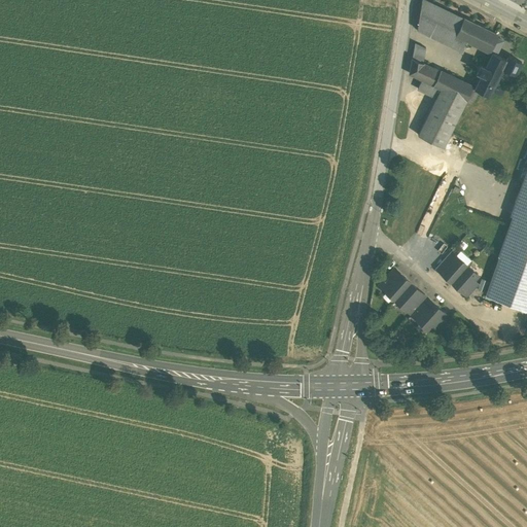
[(463,19),(426,0),(421,0),(417,30),(462,51),(467,41),(456,35),(463,19)]
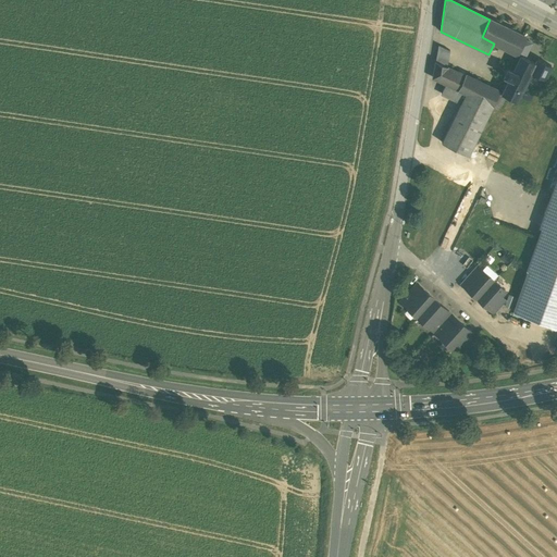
[(527,37),(491,19),(490,20),(482,37),(494,44),(518,54),(525,40),(527,37)]
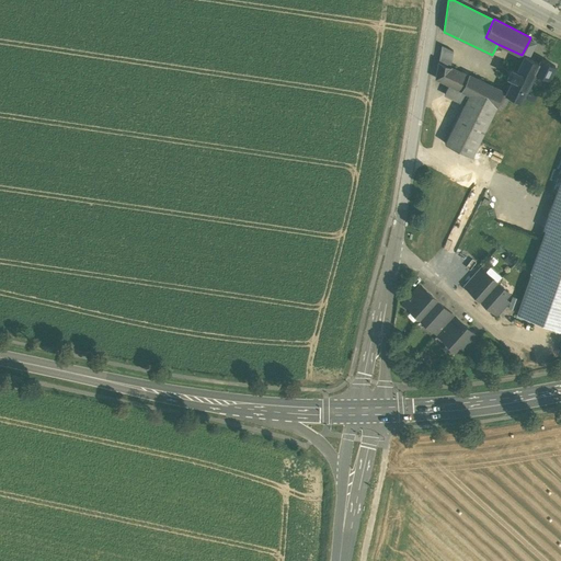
[(536,43),(529,41),(522,55),(525,56),(528,57),(536,43)]
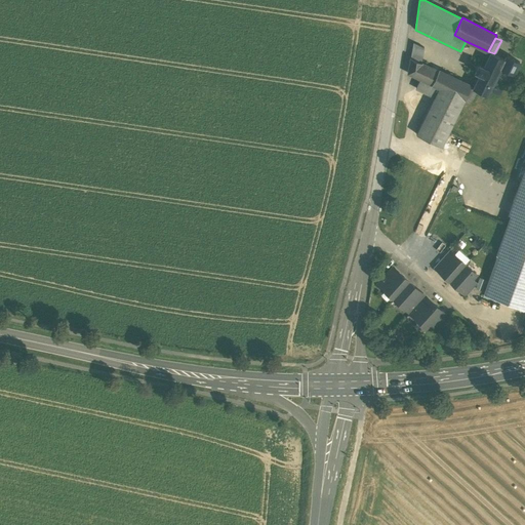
[(423,47),(413,42),(410,57),(421,63),(423,47)]
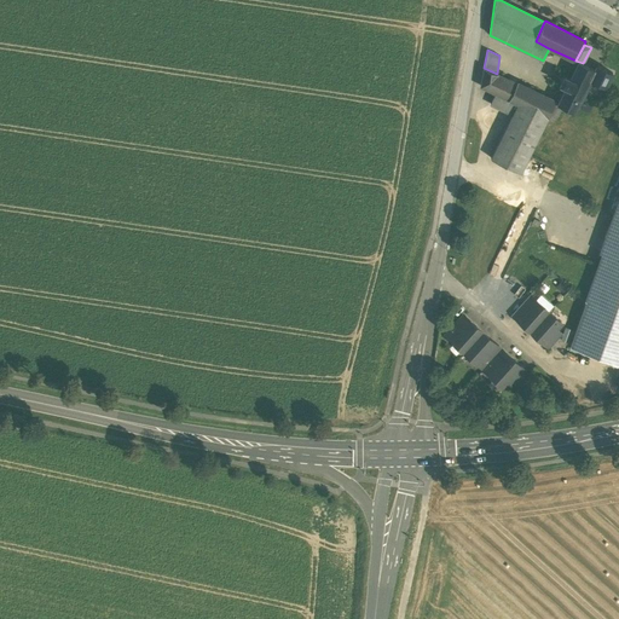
[(583,63),(579,62),(571,79),(565,75),(560,84),(566,87),(557,104),(574,113),(590,80),(596,69),(595,69),(583,63)]
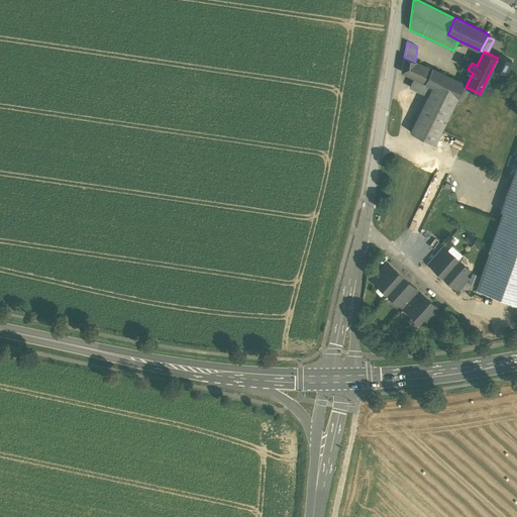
[(512,61),(499,55),(497,58),(498,58),(493,67),(505,73),(512,61)]
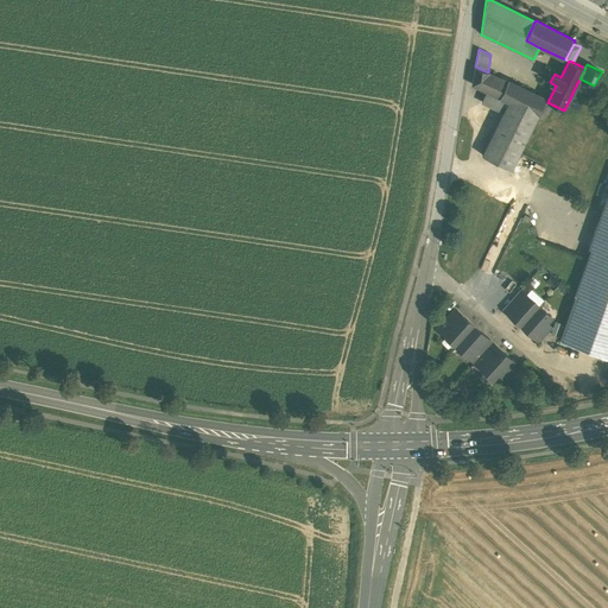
[(488,73),(475,67),(473,84),(487,92),(492,93),(500,78),(488,73)]
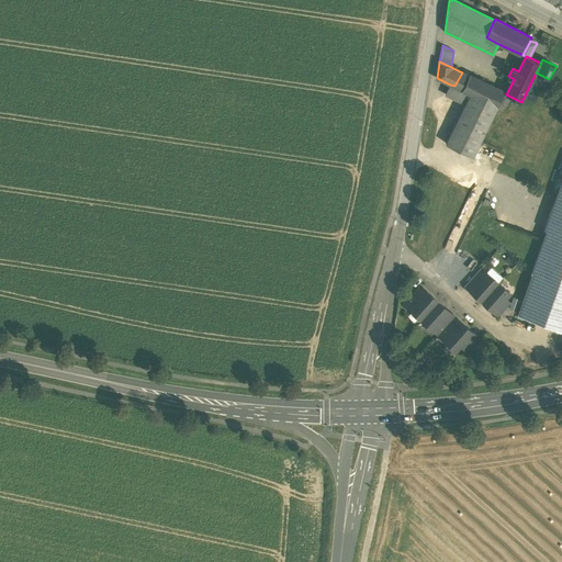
[(462,72),(454,86),(460,91),(462,90),(461,90),(468,76),(462,72)]
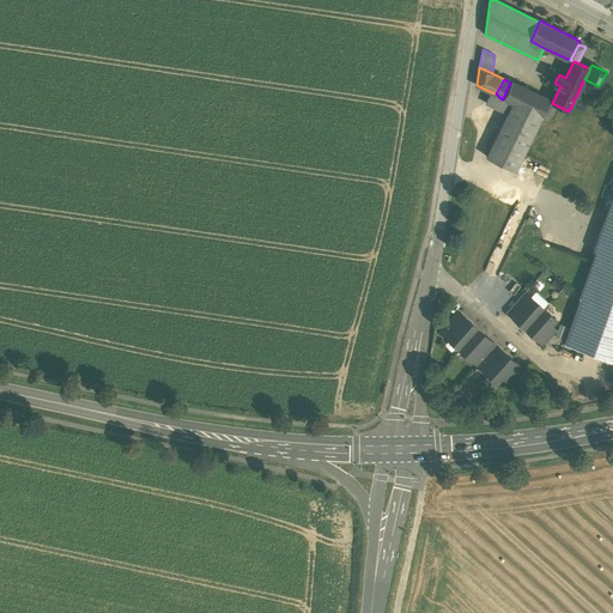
[(551,101),(510,83),(503,98),(504,98),(513,103),(542,117),(548,105),(551,101)]
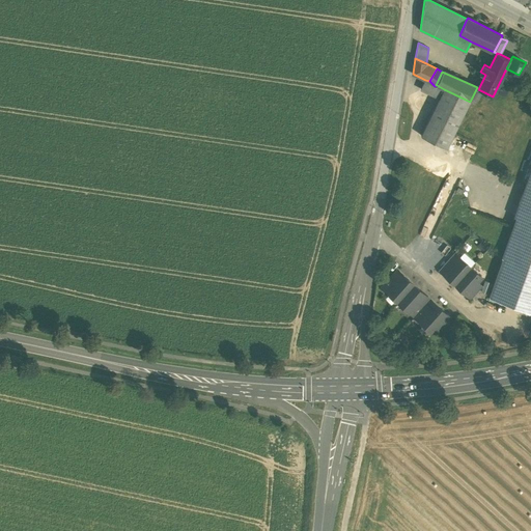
[(435,86),(429,81),(425,80),(421,89),(440,99),(444,89),(437,85),(435,86)]
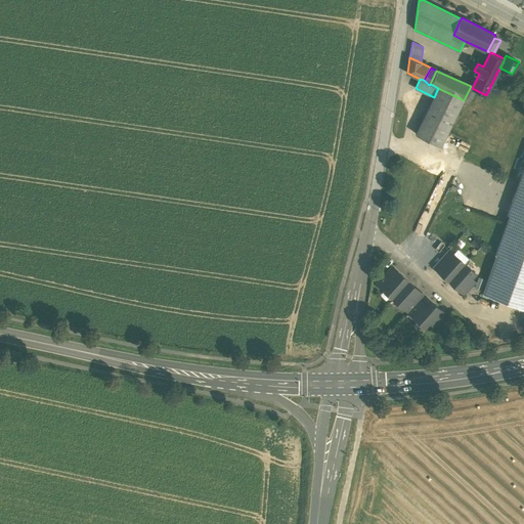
[(464,100),(438,88),(434,97),(416,134),(441,146),(464,100)]
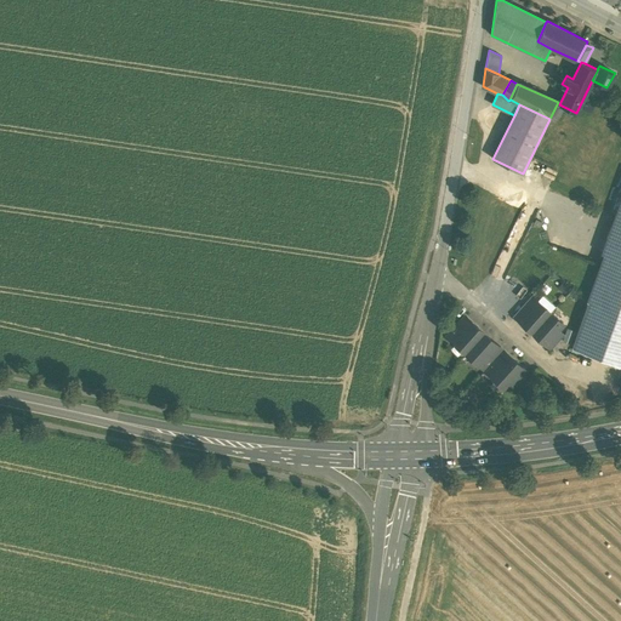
[(562,109),(556,107),(550,119),(556,121),(562,109)]
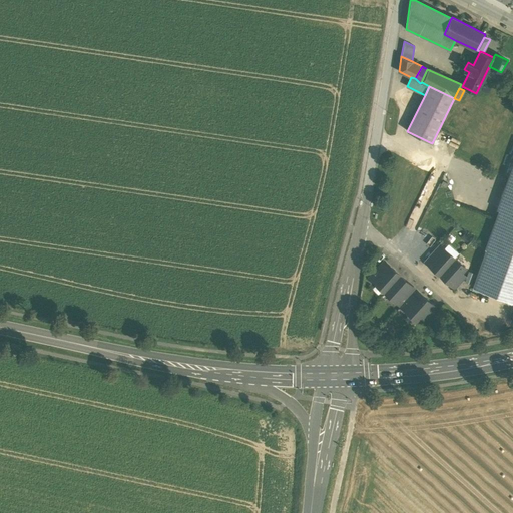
[(512,162),(496,209),(499,210),(512,214),(512,162)]
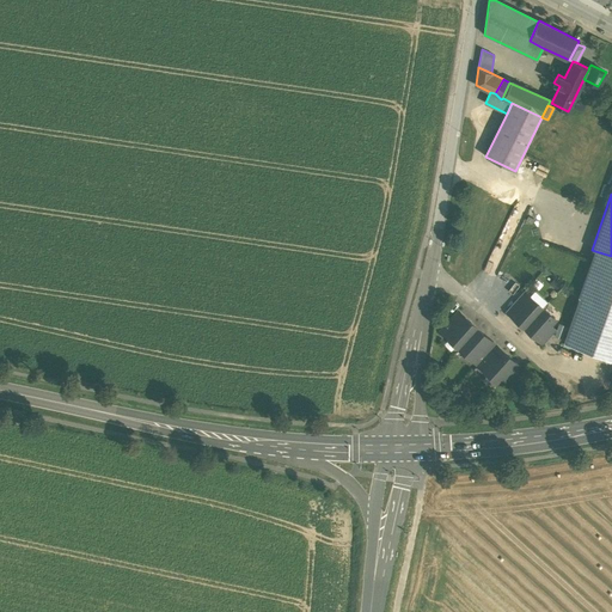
[(490,258),(499,262),(510,236),(503,232),(490,258)]
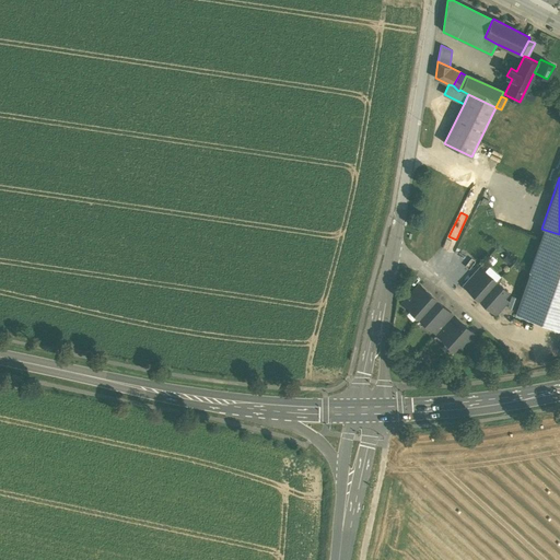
[(559,234),(545,230),(529,271),(531,272),(516,313),(559,328),(559,234)]
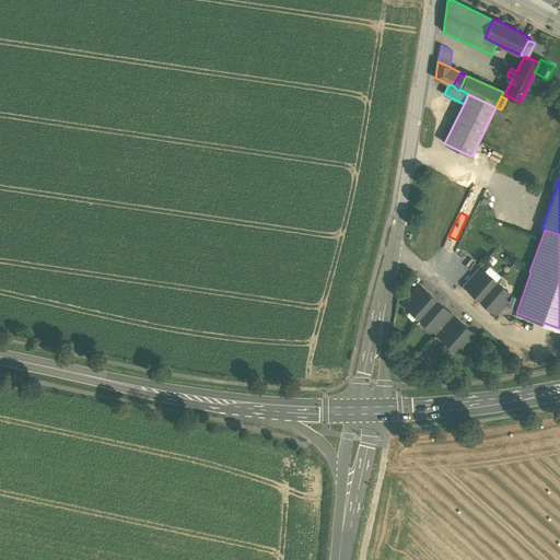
[(479,267),(463,284),(469,289),(485,271),(479,267)]
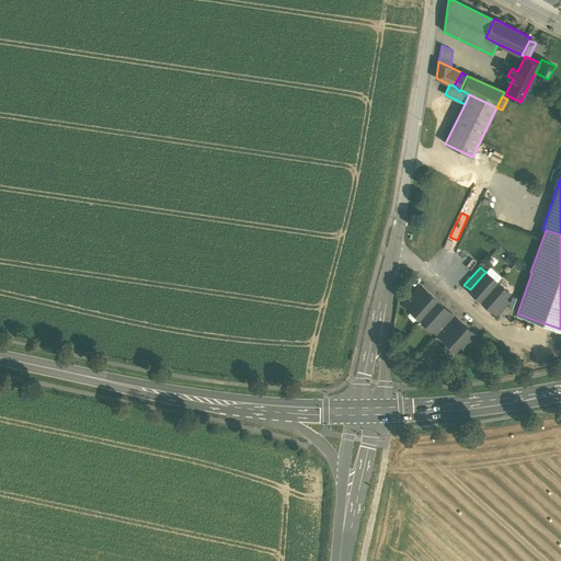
[(470,289),(469,290),(481,300),(497,282),(485,272),(470,289)]
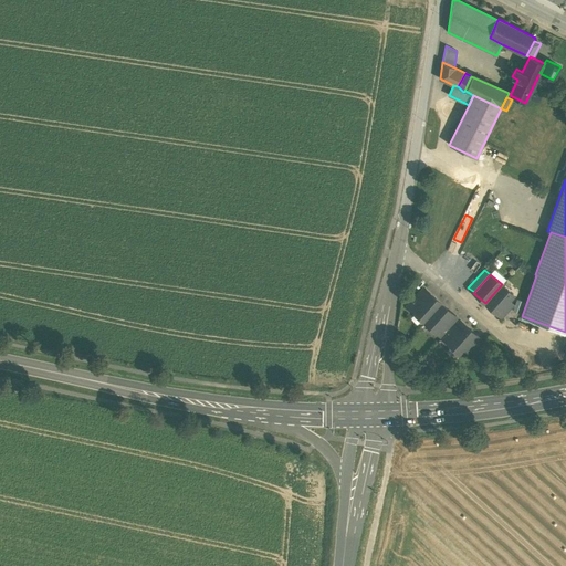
[(513,295),(502,284),(485,303),(496,313),(509,300),(513,295)]
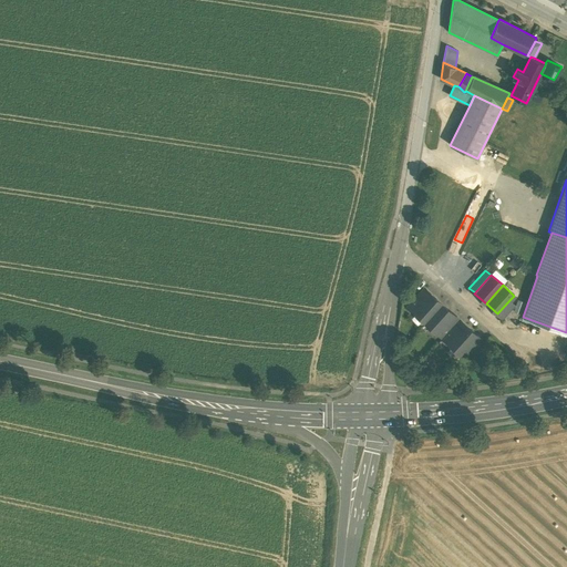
[(424,289),(408,307),(414,311),(430,294),(424,289)]
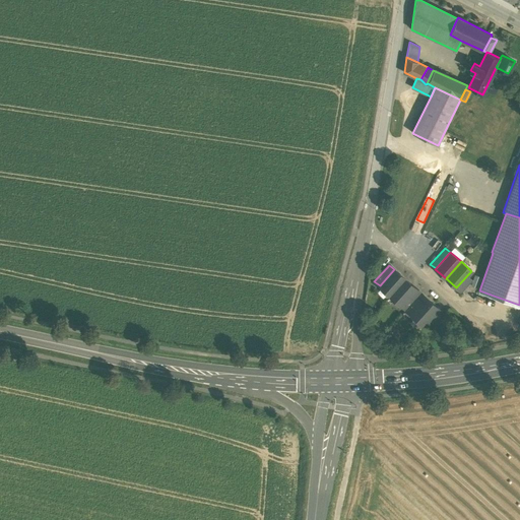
[(380,285),(379,286),(390,296),(405,278),(394,269),(380,285)]
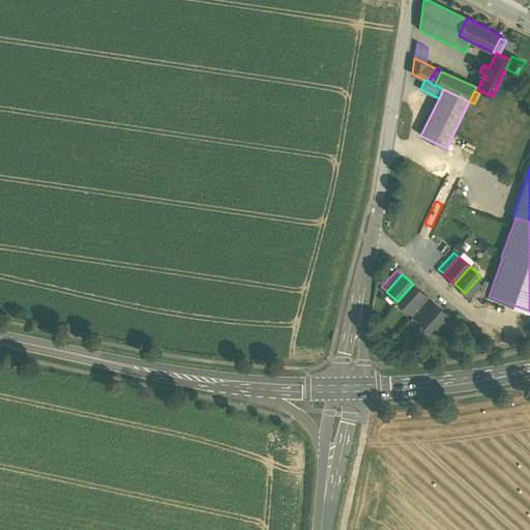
[(476,281),(465,293),(471,298),(481,286),(476,281)]
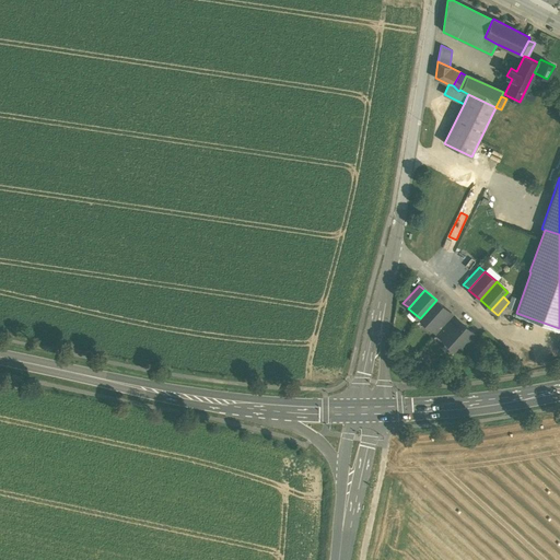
[(436,300),(420,318),(431,328),(447,311),(436,300)]
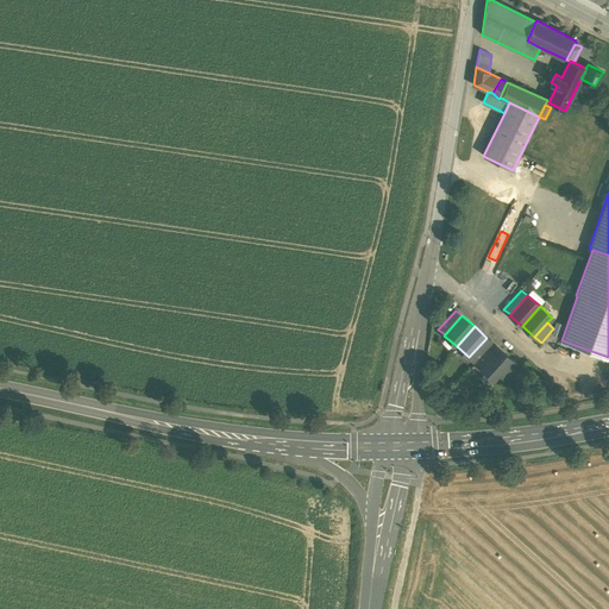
[(487,338),(469,357),(476,363),(493,344),(487,338)]
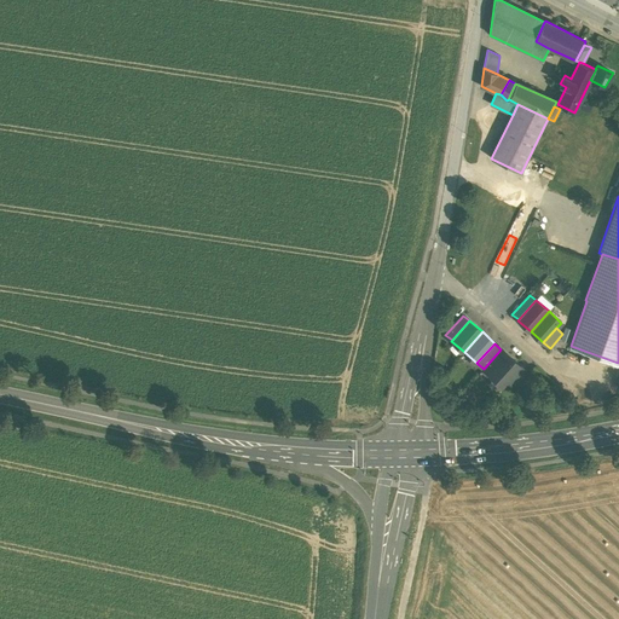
[(501,350),(484,369),(490,374),(507,354),(501,350)]
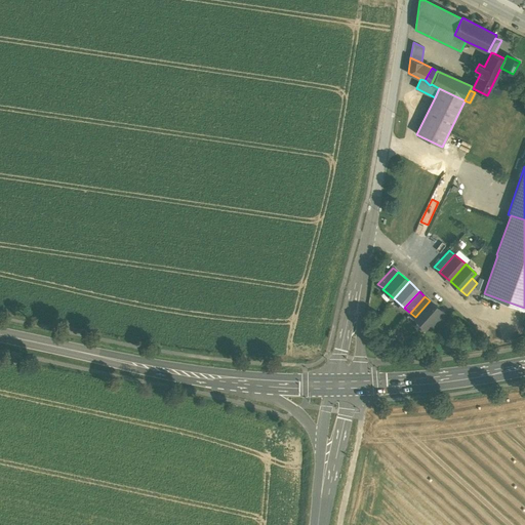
[(441,311),(431,300),(430,300),(415,317),(414,318),(426,327),(429,324),(441,311)]
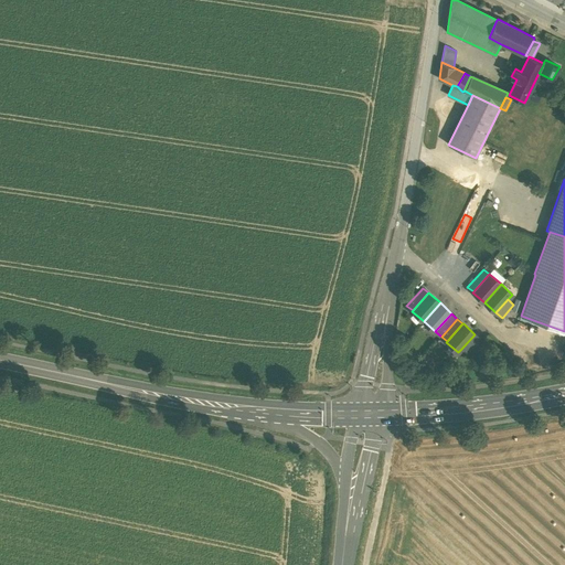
[(475,334),(461,349),(467,353),(480,339),(475,334)]
